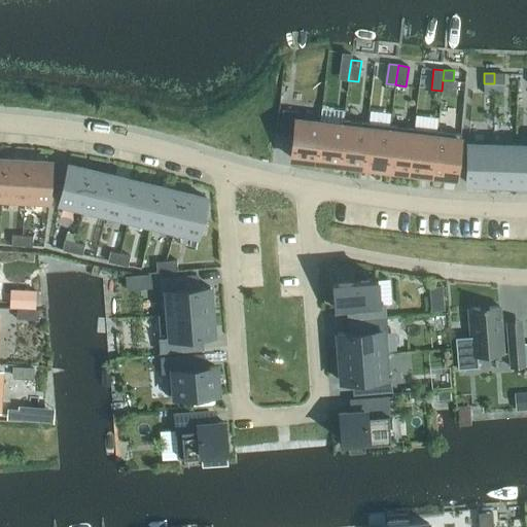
[(504,73),(494,73),(494,83),(504,83),(504,73)]
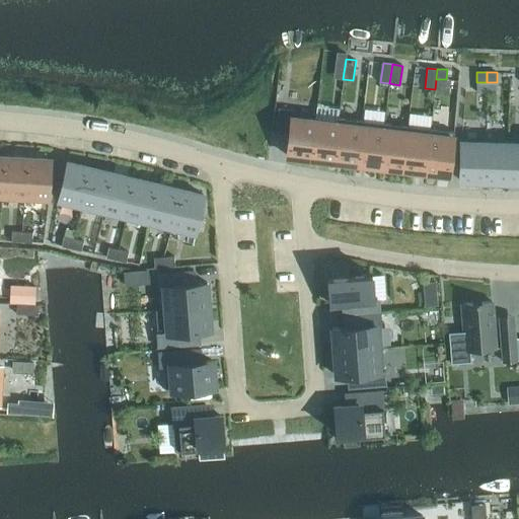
[(476,82),(475,91),(487,92),(487,82),(476,82)]
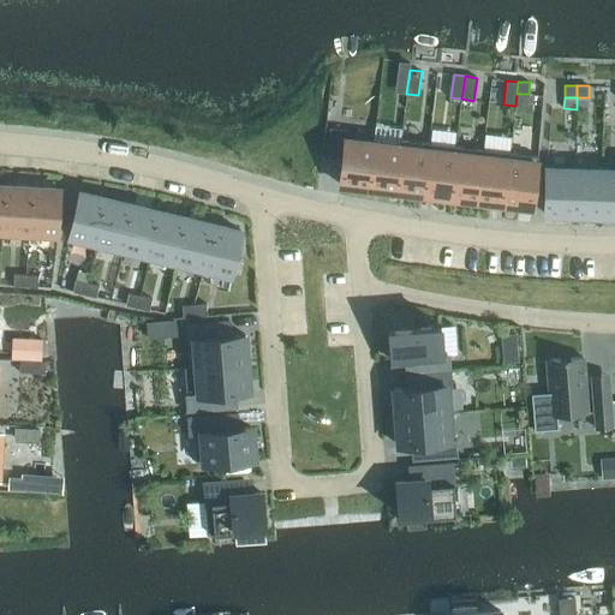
[(577,97),(577,109),(589,109),(589,97),(577,97)]
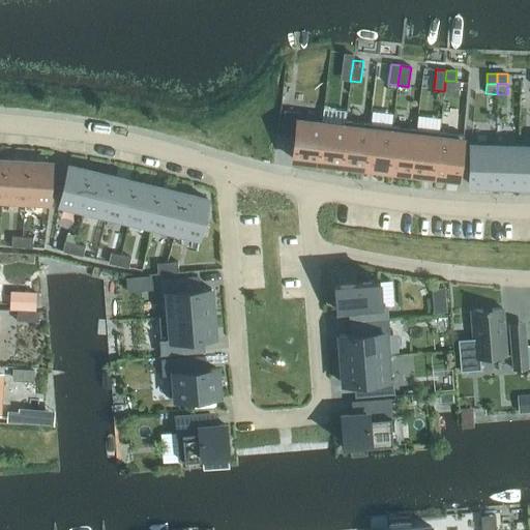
[(316,162),(321,122),(297,119),(298,111),(284,110),(281,136),(295,137),(292,158),(316,162)]
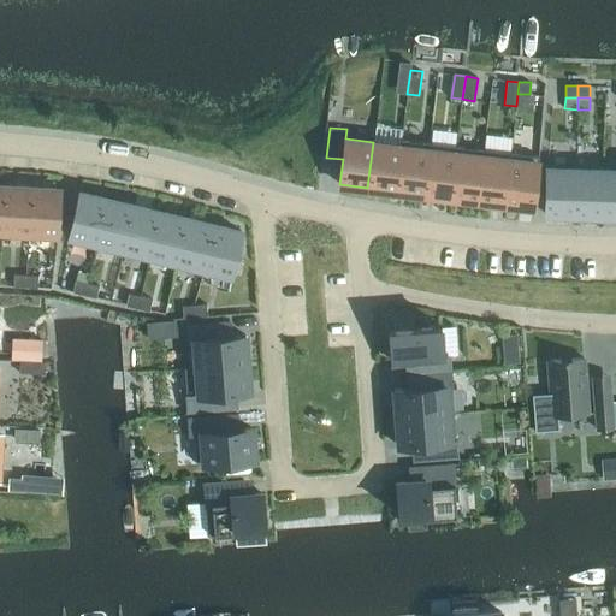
[(422,194),(428,143),(401,140),(400,146),(395,190),(422,194)]
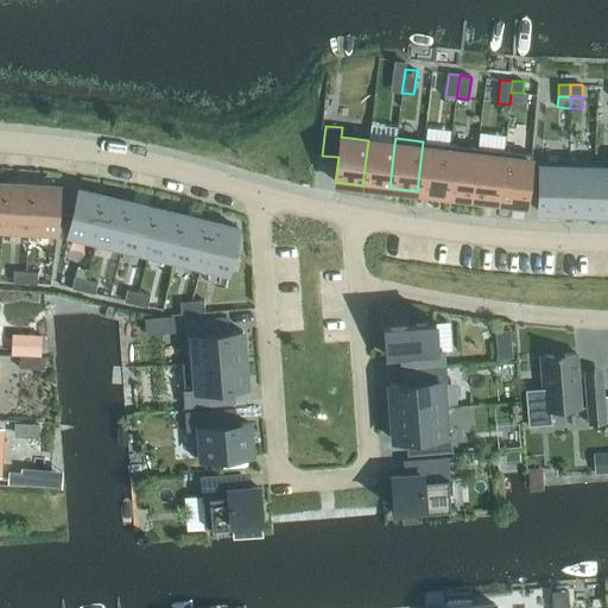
[(390,188),(394,144),(368,140),(362,185),(390,188)]
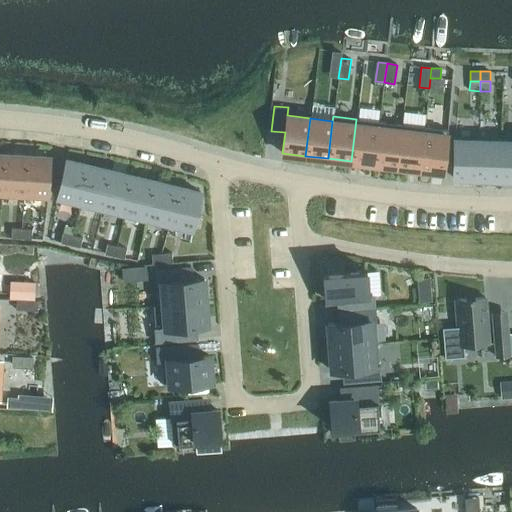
[(374,164),(379,122),(356,119),(351,161),(374,164)]
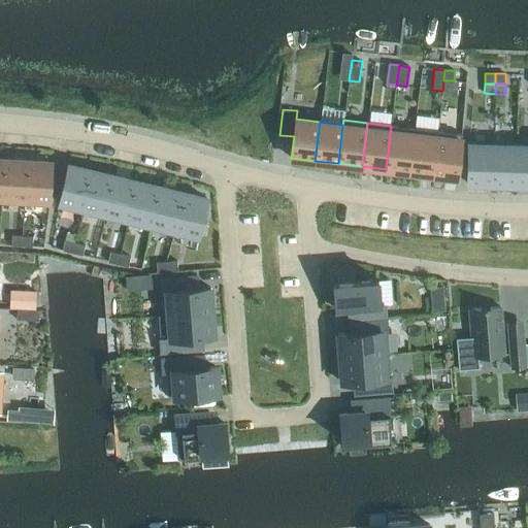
[(409,172),(415,128),(391,126),(386,169),(409,172)]
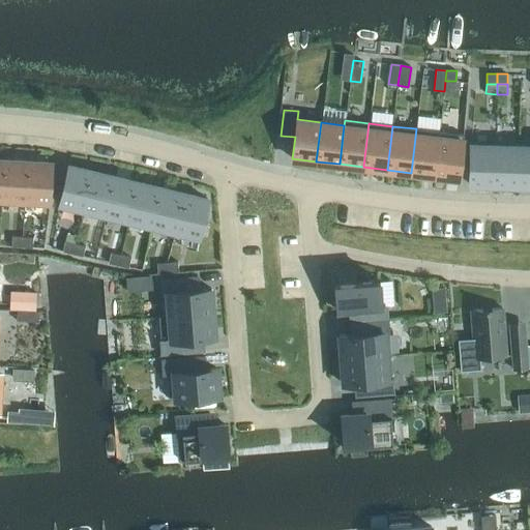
[(434,175),(440,131),(416,128),(411,173),(434,175)]
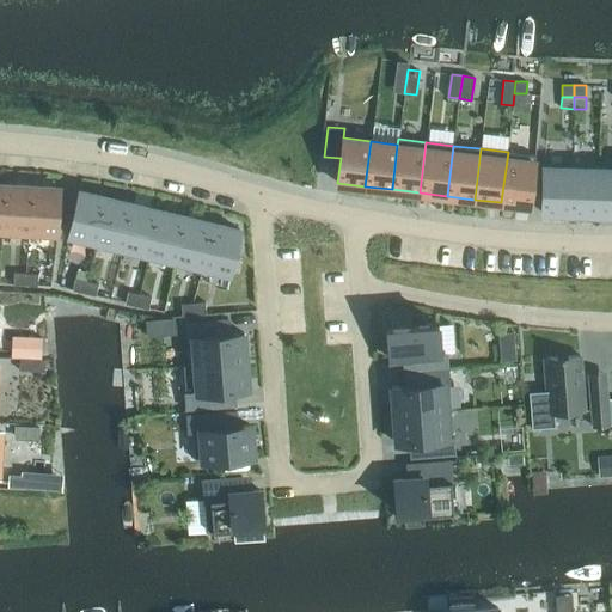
[(530,206),(536,155),(508,152),(501,202),(530,206)]
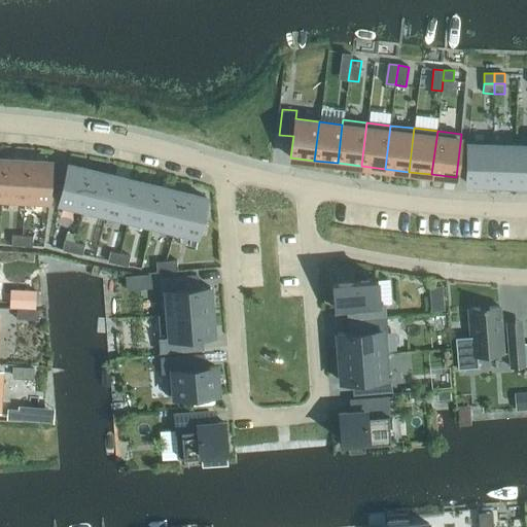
[(491,183),(492,144),(467,144),(466,182),(491,183)]
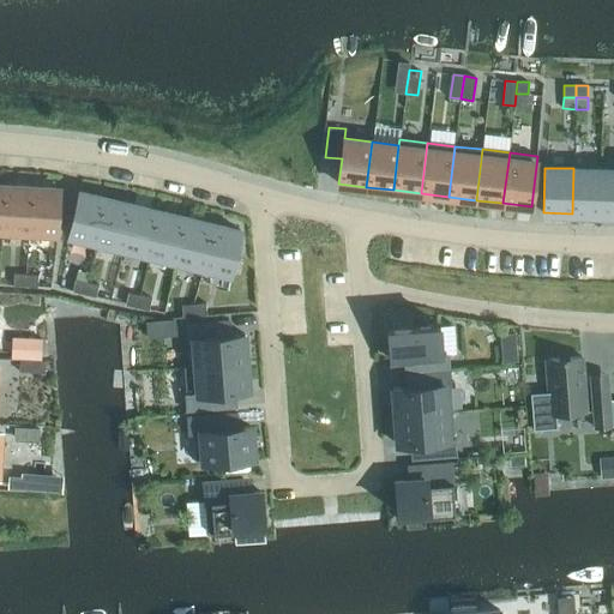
[(600,215),(601,169),(573,168),(572,214),(600,215)]
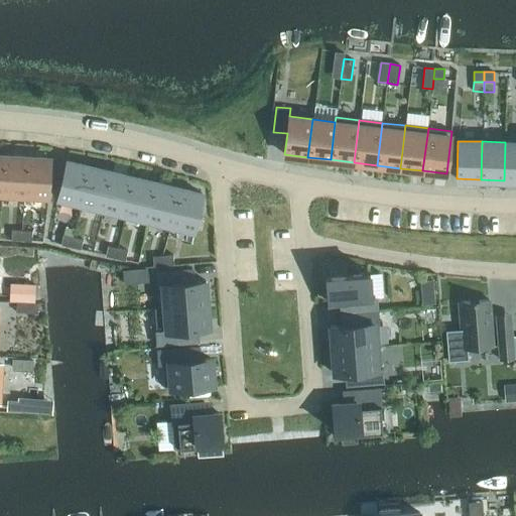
[(515,142),(505,142),(504,180),(515,180),(515,142)]
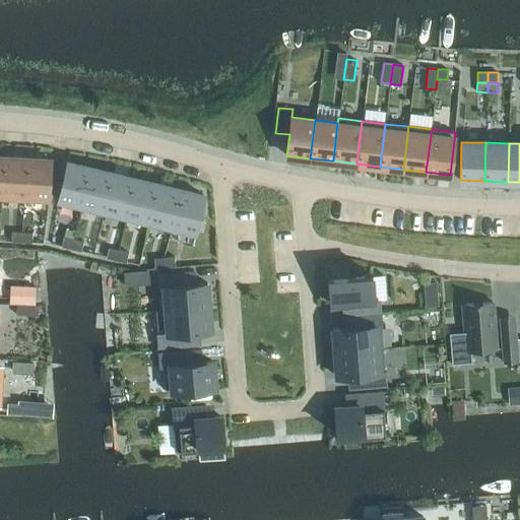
[(24,196),(26,157),(3,156),(1,195),(24,196)]
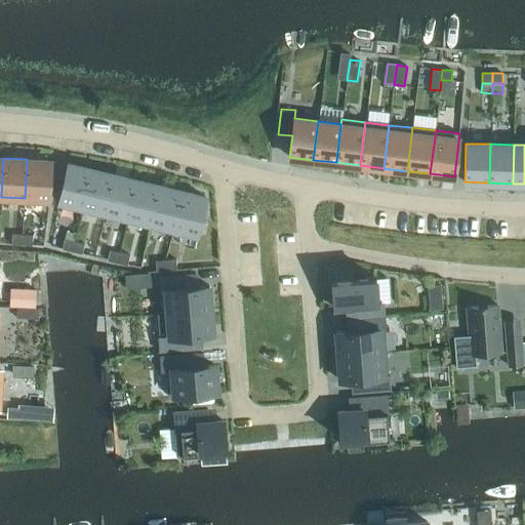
[(48,200),(50,161),(27,159),(25,198),(48,200)]
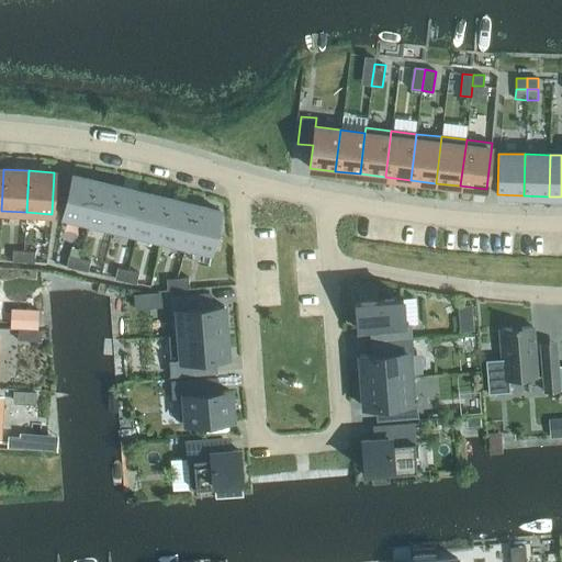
[(88,222),(98,181),(72,175),(63,215),(88,222)]
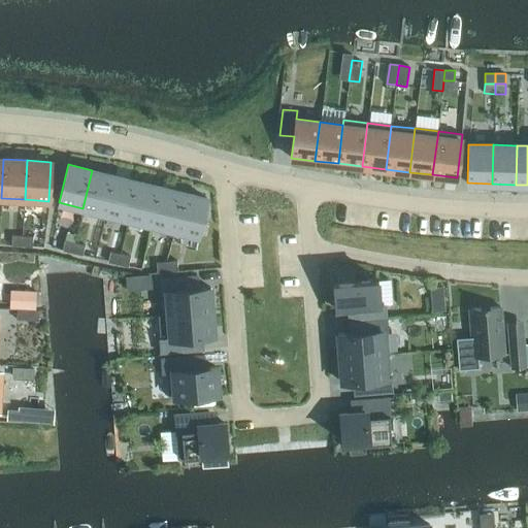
[(105,213),(114,175),(92,170),(83,208),(105,213)]
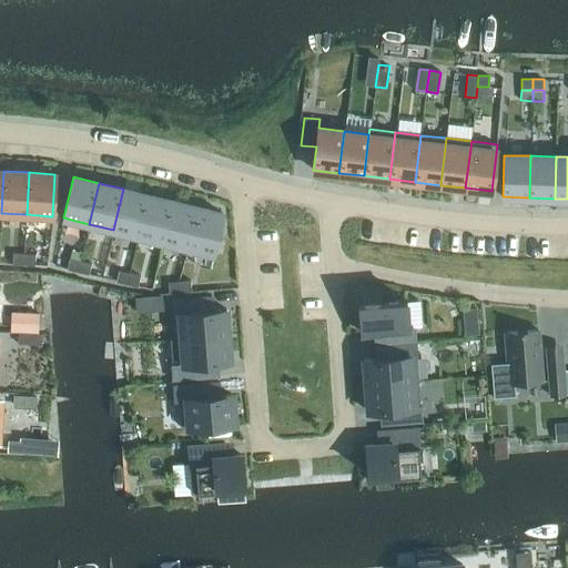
[(139,235),(148,195),(123,189),(113,230),(139,235)]
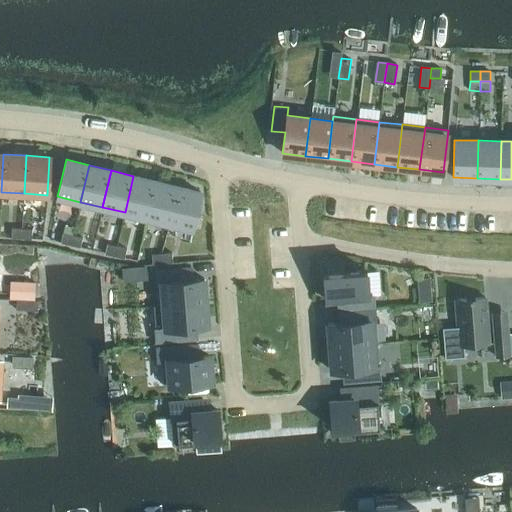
[(147,218),(156,181),(133,176),(125,212),(147,218)]
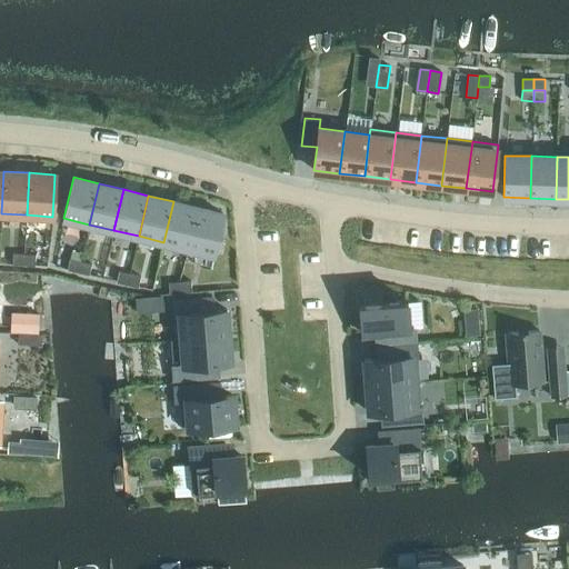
[(188,248),(198,207),(173,201),(163,242),(188,248)]
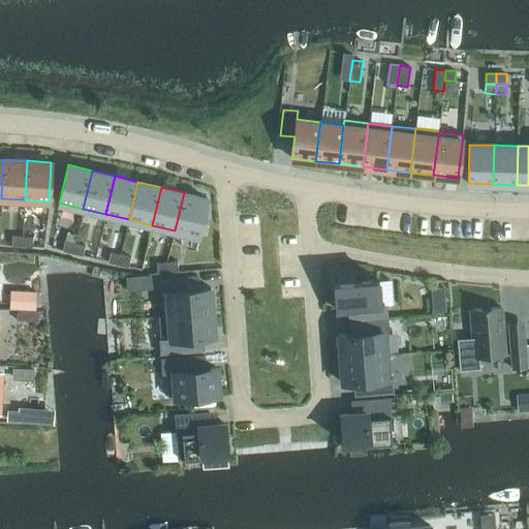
[(196,195),(184,192),(175,230),(198,237),(205,211),(207,198),(196,195)]
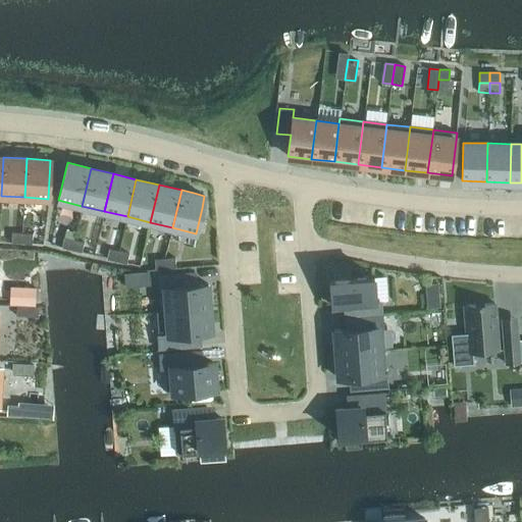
[(21,243),(22,232),(11,231),(11,243),(21,243)]
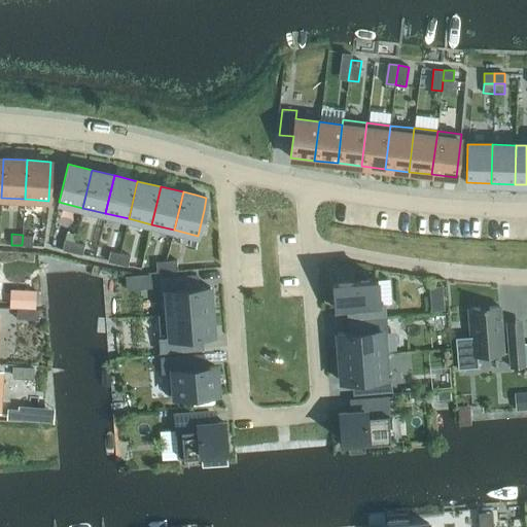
[(33,236),(23,235),(22,245),(32,246),(33,236)]
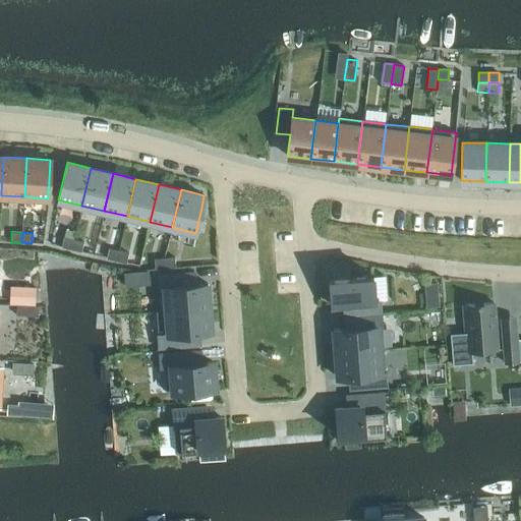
[(71,248),(73,239),(63,236),(61,246),(71,248)]
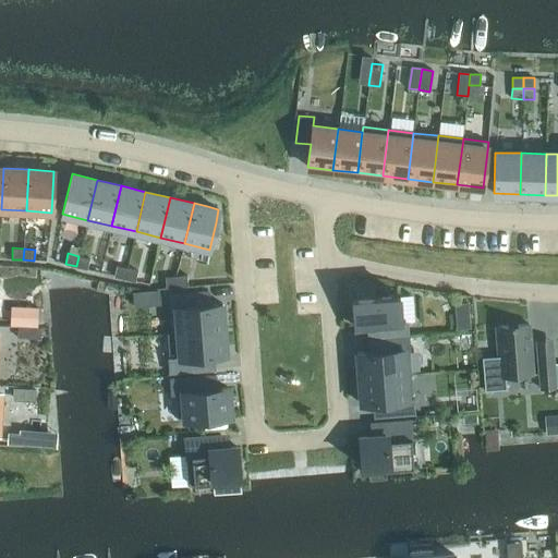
[(89,258),(79,256),(76,266),(87,269),(89,258)]
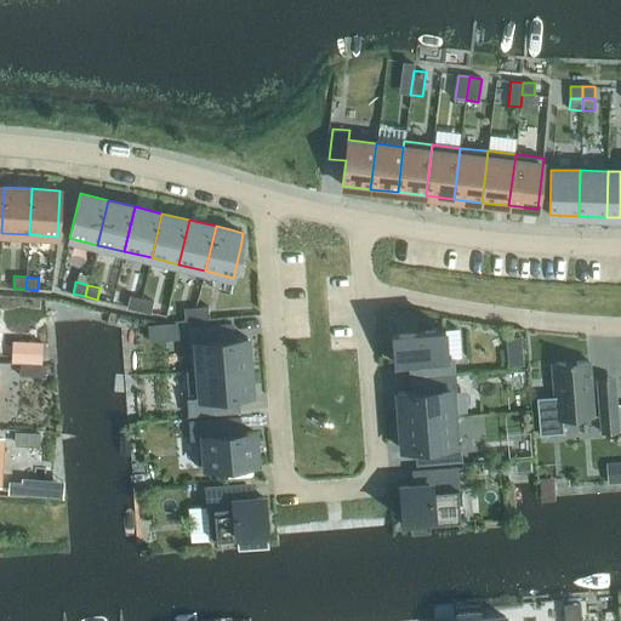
[(138,311),(142,298),(130,295),(126,307),(138,311)]
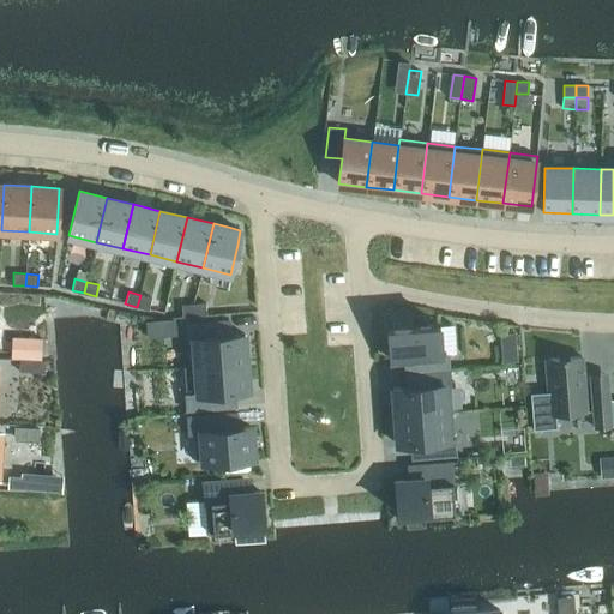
[(151,298),(140,295),(137,307),(149,309),(151,298)]
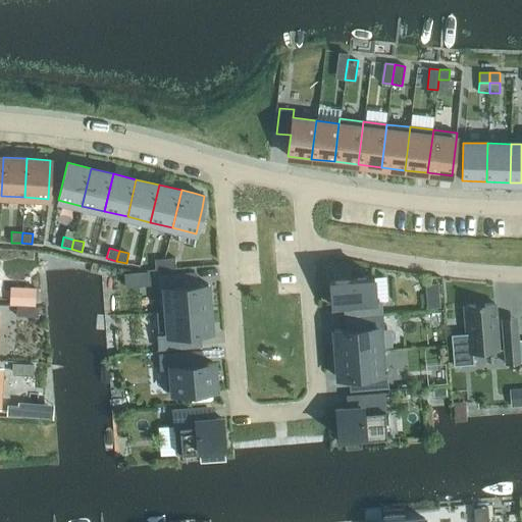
[(165,268),(164,258),(154,259),(155,269),(165,268)]
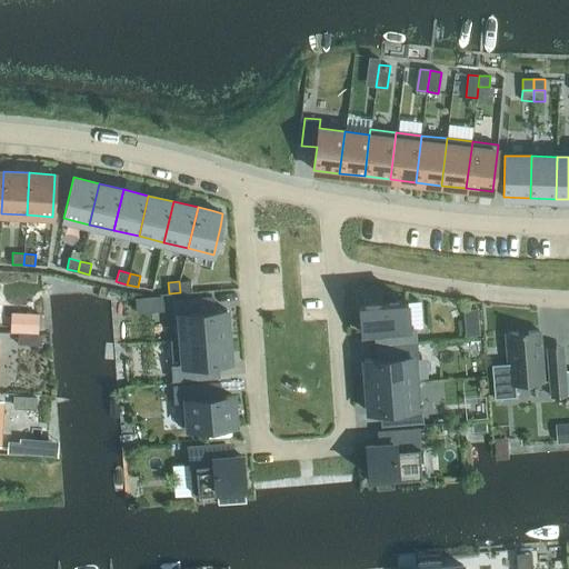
[(190,281),(179,281),(180,292),(191,292),(190,281)]
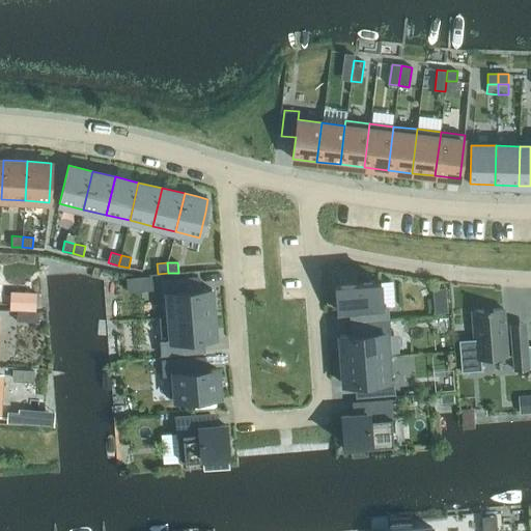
[(150,275),(141,276),(142,288),(151,288),(150,275)]
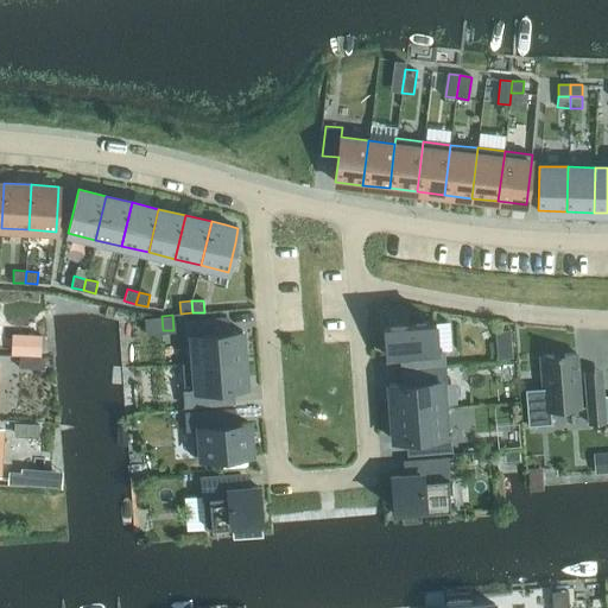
[(388,323),(384,324),(387,356),(412,354),(413,368),(444,366),(443,350),(437,350),(435,320),(406,322),(405,315),(388,316),(388,323)]
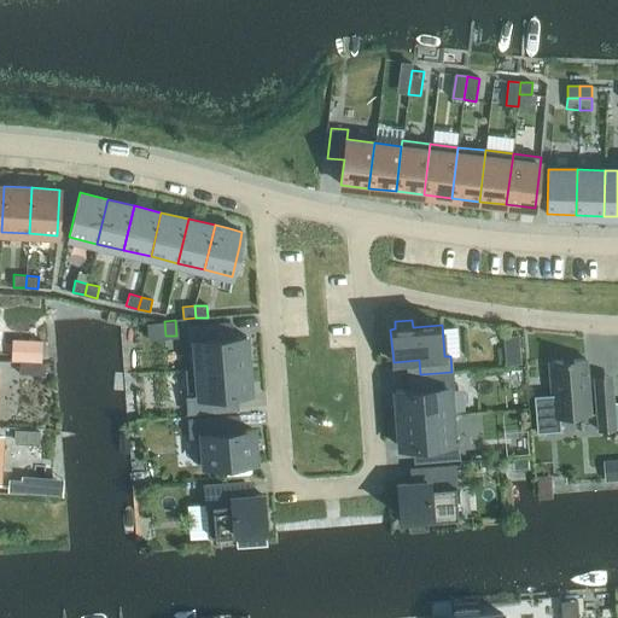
[(221,338),(220,324),(187,326),(191,368),(191,369),(248,365),(246,336),(221,338)]
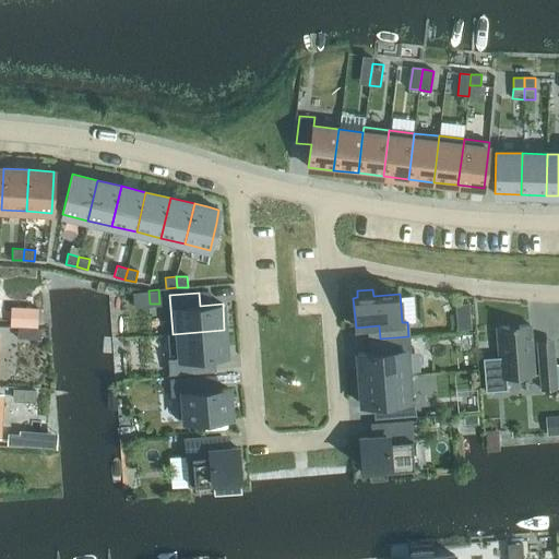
[(36,328),(37,308),(11,307),(10,326),(36,328)]
